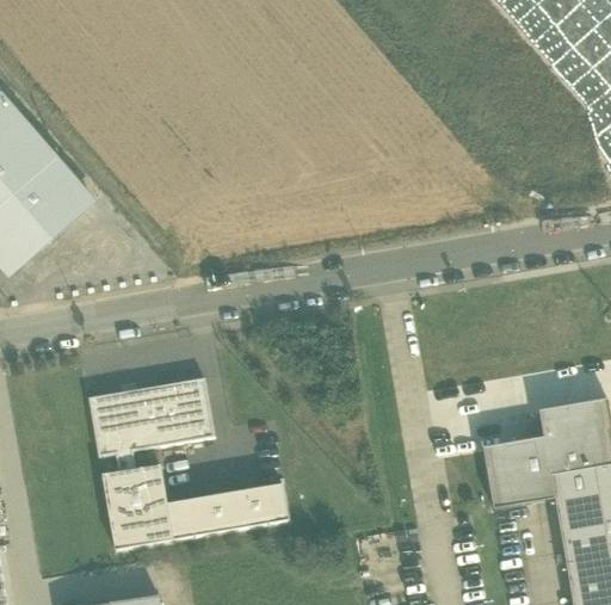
[(94,201),(0,92),(0,265),(8,275),(94,201)]
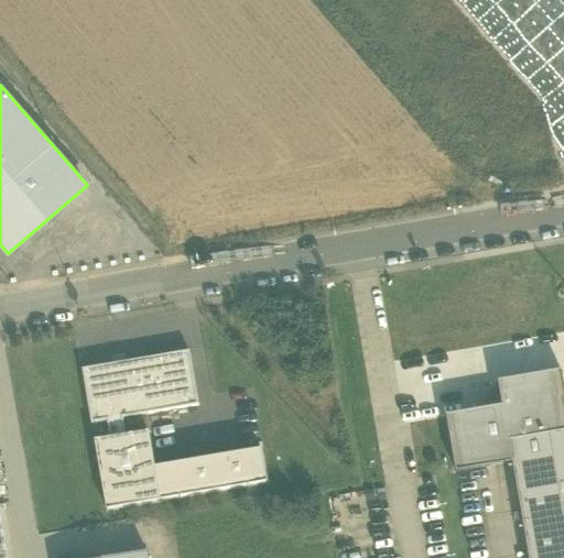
[(110,434),(126,431),(122,414),(198,401),(188,347),(83,365),(91,419),(107,416),(110,434)]
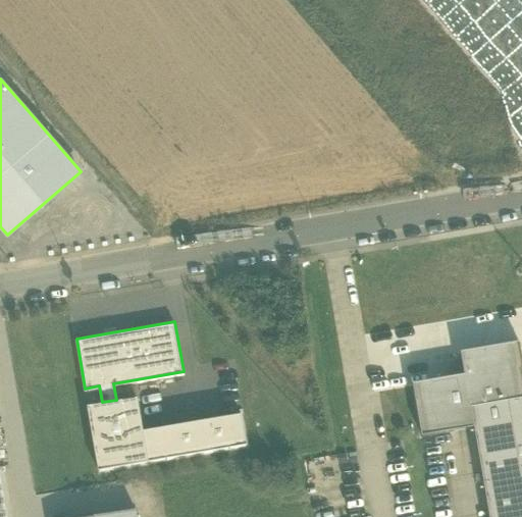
[(521,516),(521,395),(470,405),(489,516),(521,516)]
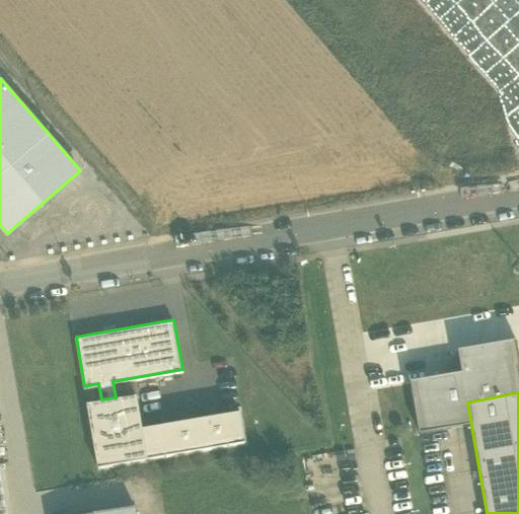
[(116,397),(101,399),(87,402),(97,465),(147,457),(142,427),(137,393),(116,397)]
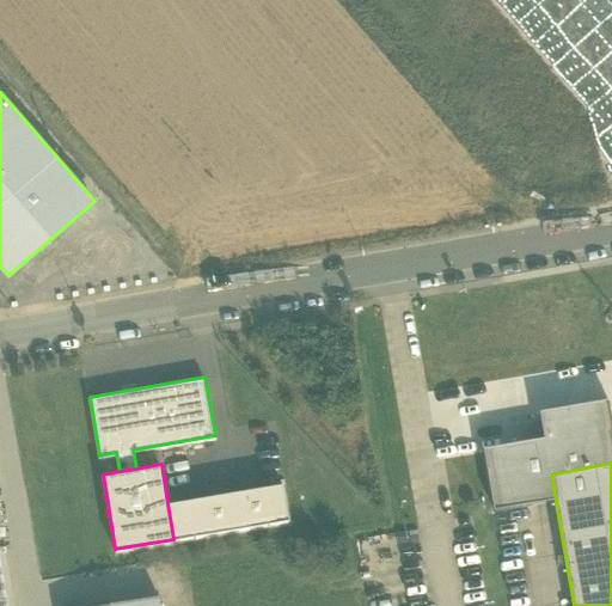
[(167,503),(173,539),(291,520),(285,484),(167,503)]
